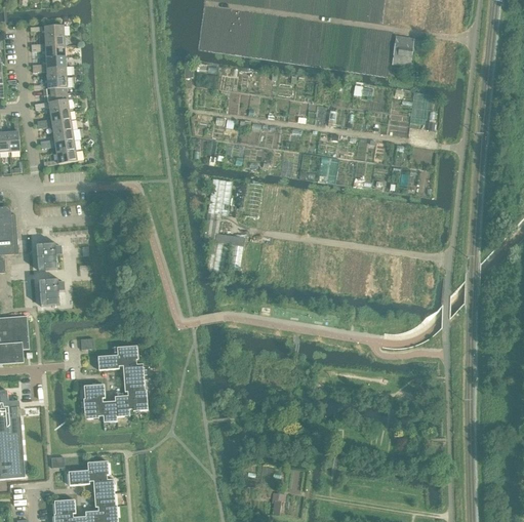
[(29,26),(30,30),(44,29),(44,36),(64,35),(63,24),(29,26)]
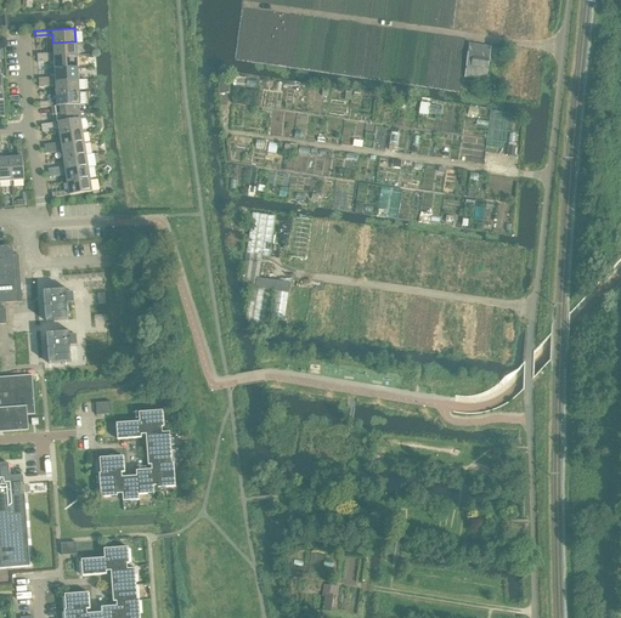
[(485,77),(490,44),(468,40),(463,74),(485,77)]
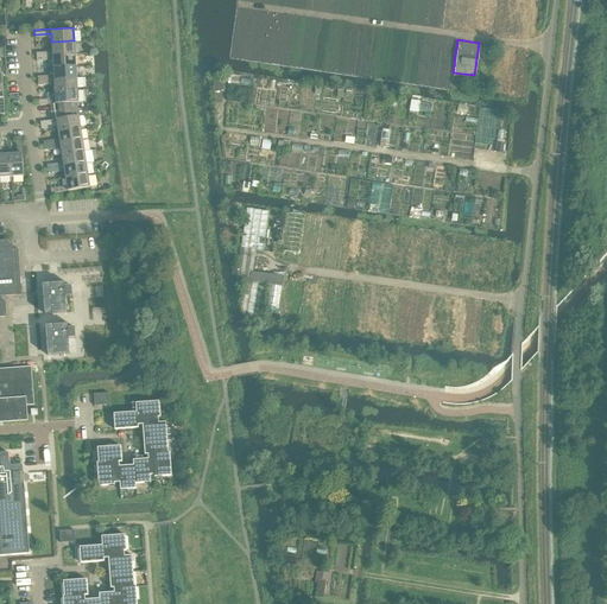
[(51,49),(42,49),(42,58),(48,57),(48,52),(74,51),(78,49),(77,44),(74,42),(74,40),(51,42),(51,49)]
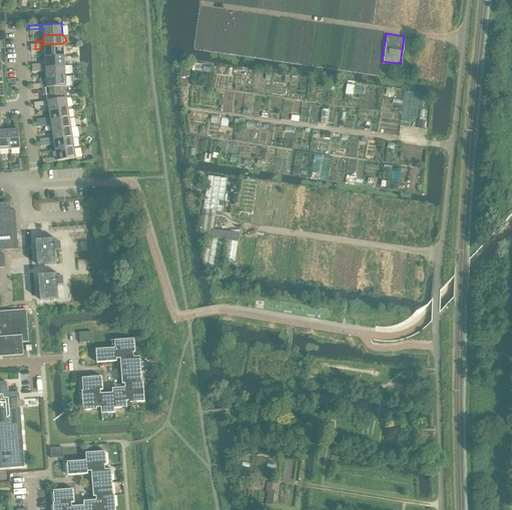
[(44,48),(44,54),(63,53),(62,43),(40,44),(40,48),(44,48)]
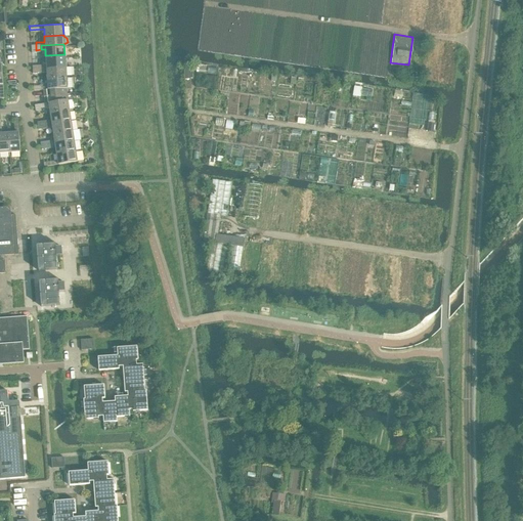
[(45,62),(37,62),(37,71),(42,71),(42,66),(64,64),(64,54),(45,55),(45,62)]
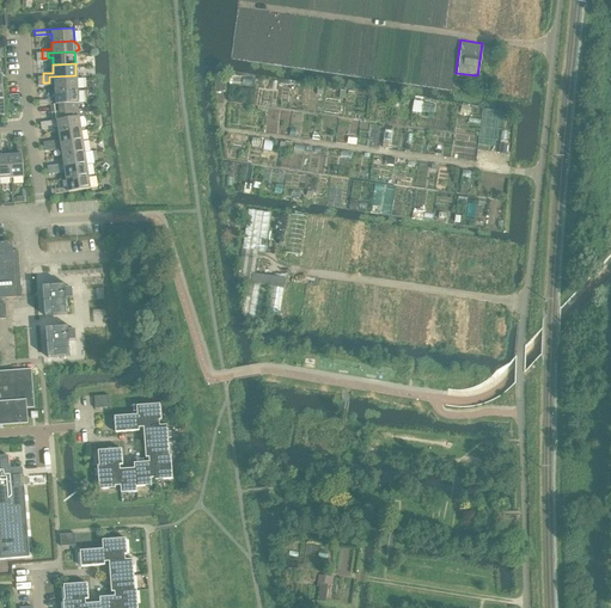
[(54,81),(54,88),(77,87),(75,75),(49,77),(49,83),(54,81)]
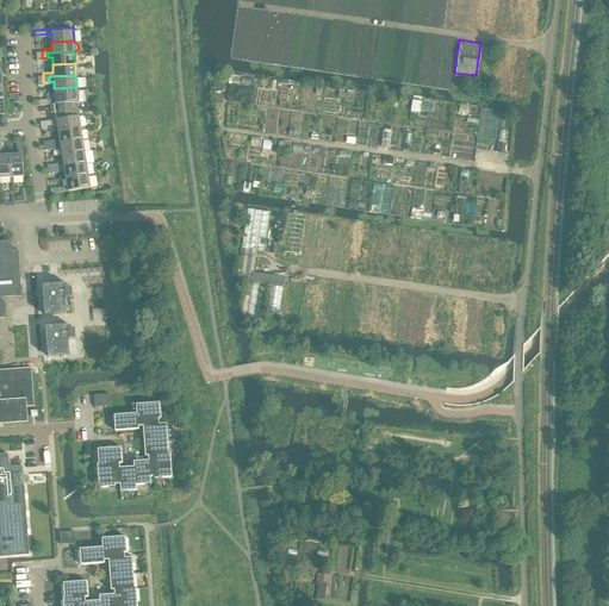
[(223,80),(213,80),(213,101),(222,101),(221,88),(224,88),(223,80)]
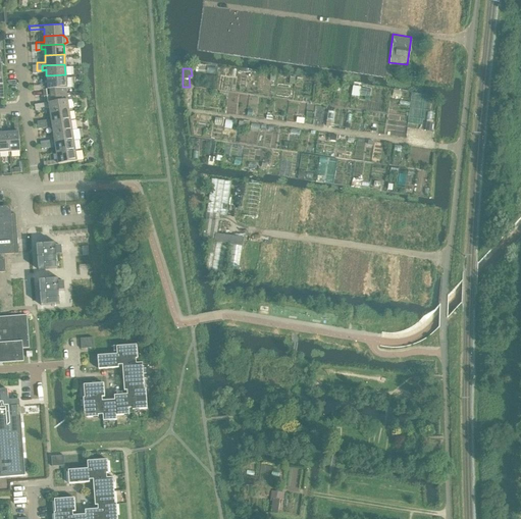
[(33,84),(33,88),(43,87),(44,90),(44,94),(63,92),(63,86),(66,86),(65,74),(46,75),(46,76),(43,76),(43,82),(42,83),(33,84)]
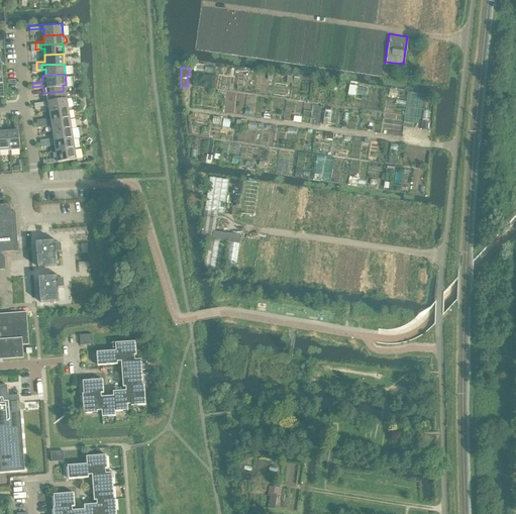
[(44,99),(33,101),(33,105),(47,103),(48,110),(68,108),(66,96),(63,97),(63,91),(43,93),(44,99)]
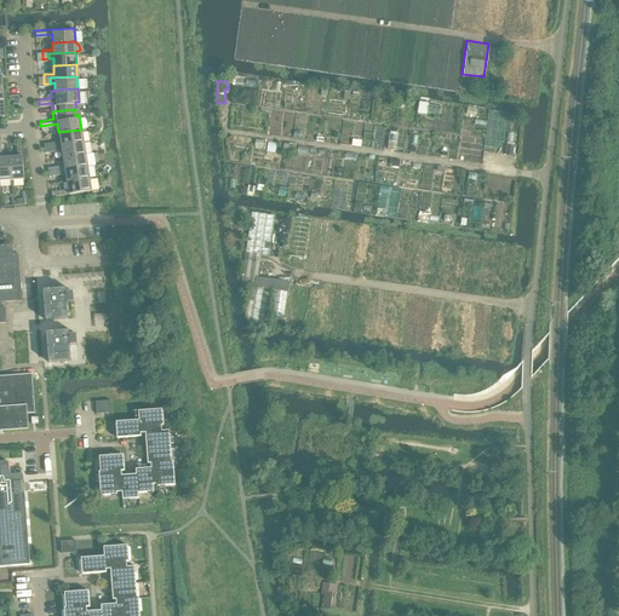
[(55,144),(82,139),(81,128),(81,130),(58,132),(59,138),(49,140),(50,149),(56,148),(55,144)]
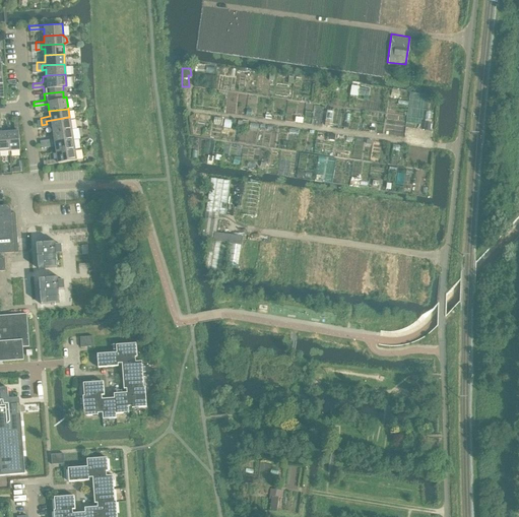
[(7,129),(8,148),(19,148),(16,115),(12,115),(13,129),(7,129)]
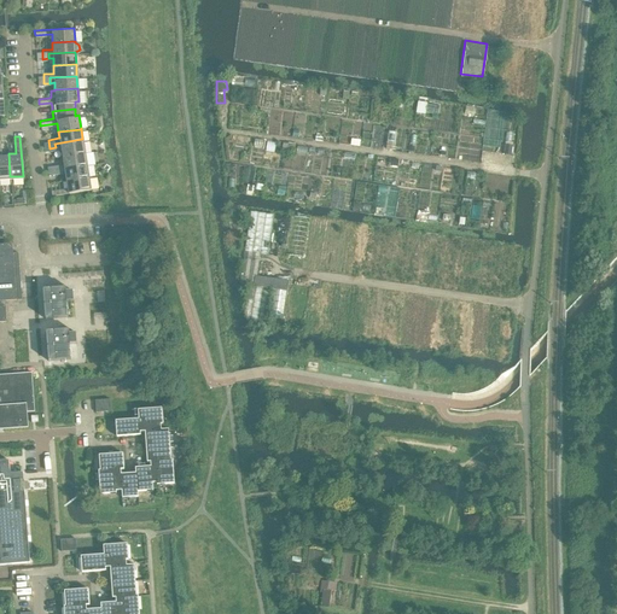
[(54,144),(56,147),(60,147),(62,155),(85,151),(82,139),(54,144)]
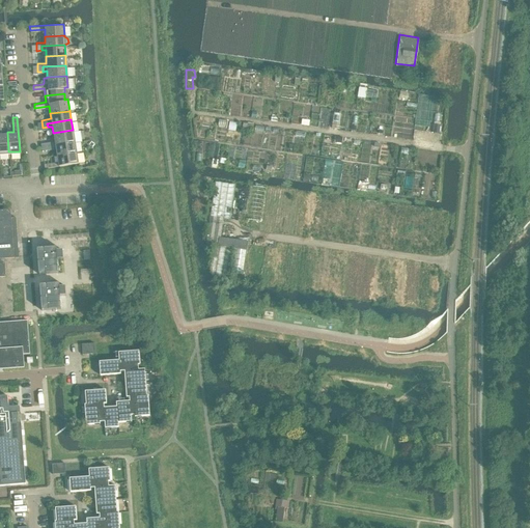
[(0,153),(8,151),(7,132),(1,133),(0,123),(0,153)]
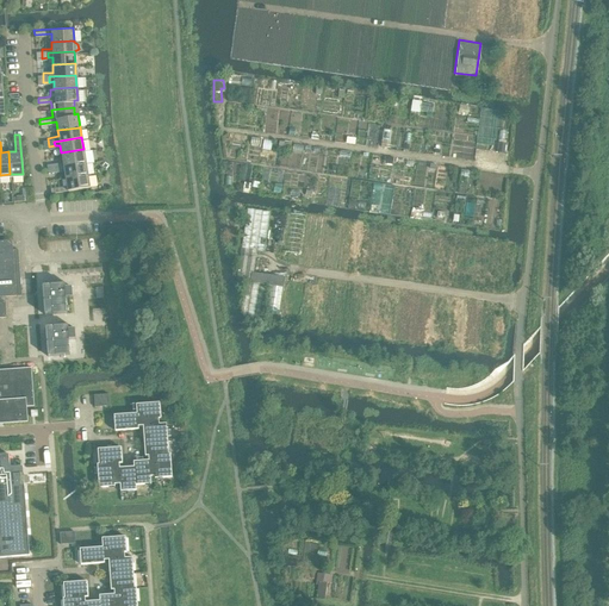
[(62,160),(51,162),(53,170),(58,169),(58,166),(85,161),(84,149),(61,152),(62,160)]
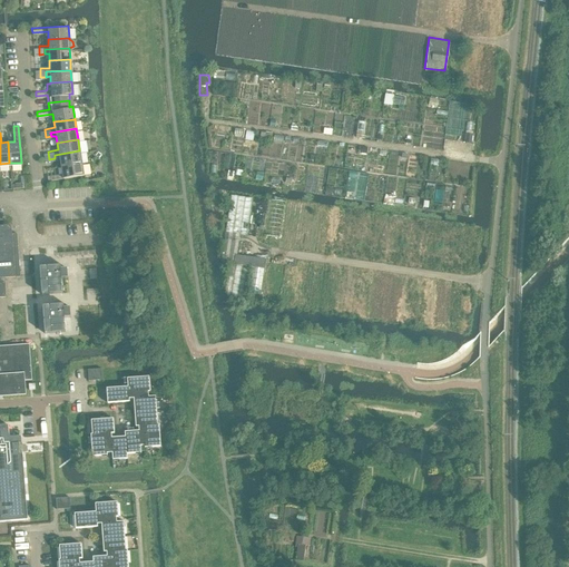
[(55,155),(55,158),(59,158),(60,165),(81,162),(79,150),(55,155)]
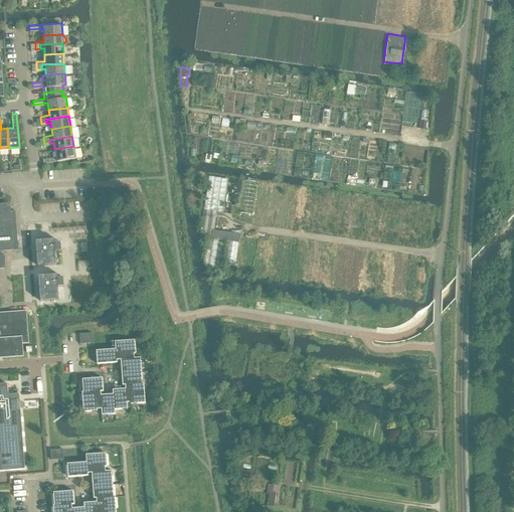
[(55,155),(41,157),(42,161),(74,156),(73,146),(54,149),(55,155)]
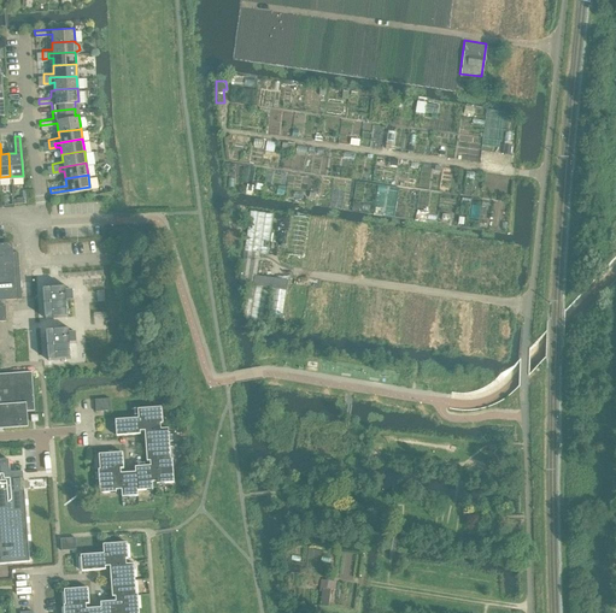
[(242,248),(238,281),(246,282),(242,305),(244,318),(264,320),(269,284),(271,284),(267,311),(281,313),(287,277),(256,272),(257,258),(258,251),(265,252),(273,211),(248,208),(242,248)]
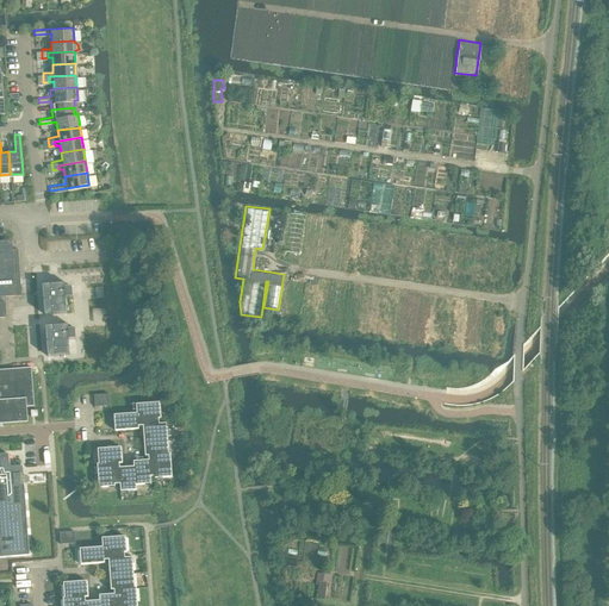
[(0,314),(5,314),(4,294),(20,293),(17,247),(12,247),(11,238),(0,238),(0,314)]
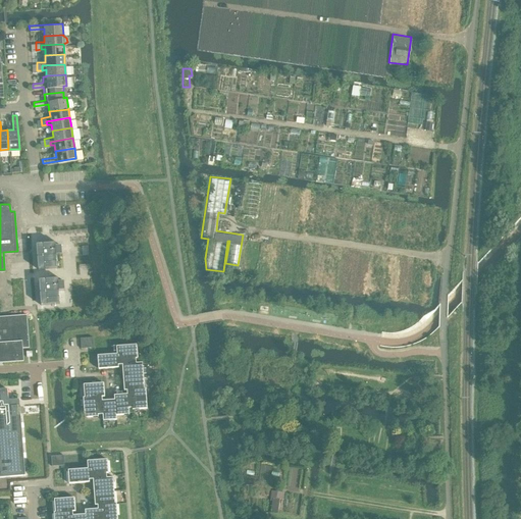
[(54,241),(36,242),(38,267),(56,266),(55,253),(61,253),(60,244),(55,244),(54,241)]
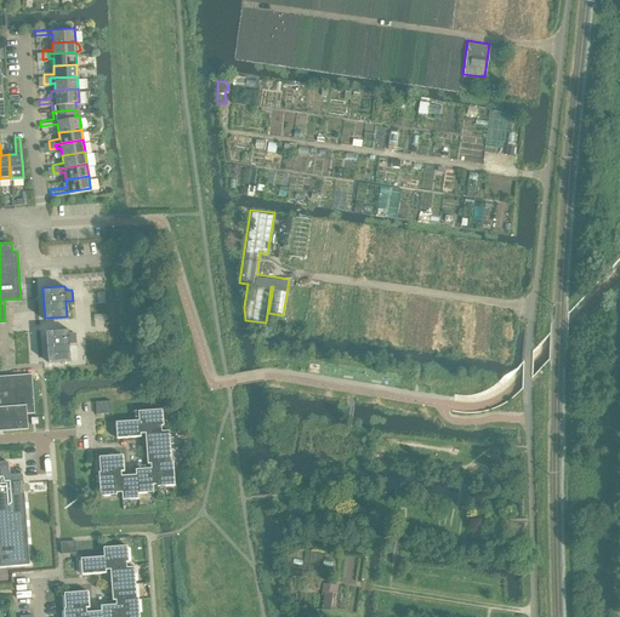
[(68,329),(45,330),(47,360),(70,359),(69,343),(77,343),(75,332),(68,332),(68,329)]
